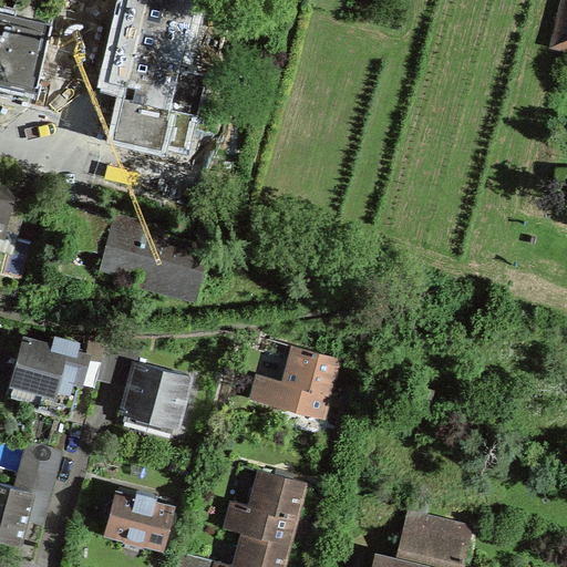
[(124,92),(114,135),(162,147),(163,141),(184,145),(192,113),(198,114),(207,73),(181,66),(196,0),(126,0),(119,38),(52,21),(57,0),(14,0),(12,12),(0,9),(0,74),(38,83),(40,72),(124,92)]
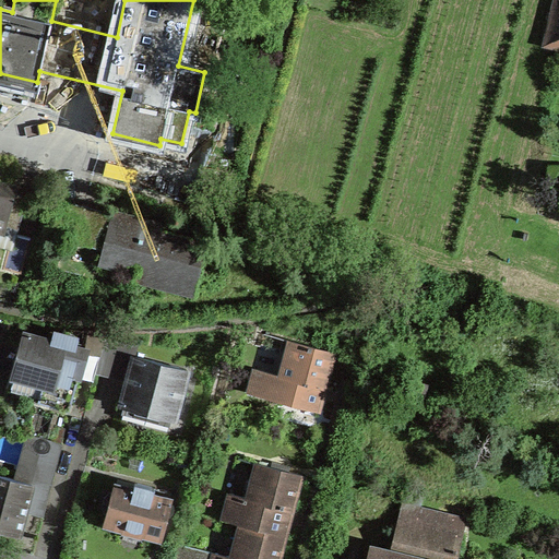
[(0,226),(2,227),(3,224),(19,228),(26,197),(11,192),(13,186),(0,181),(0,226)]
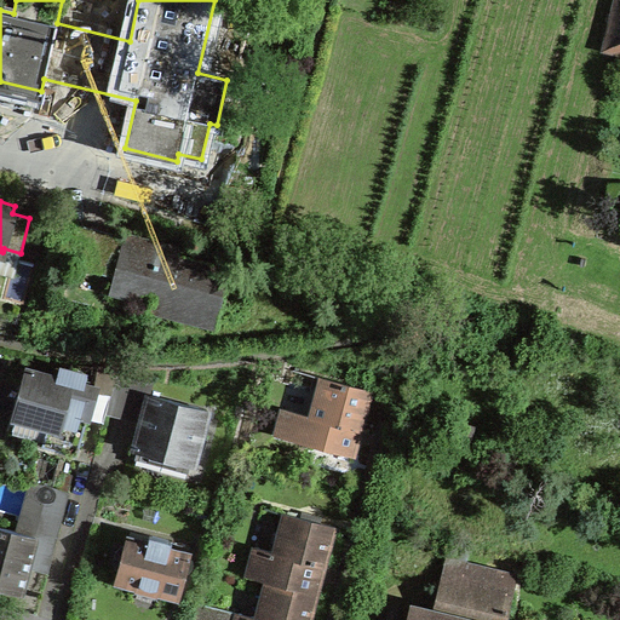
[(65,224),(56,259),(115,275),(112,291),(149,300),(147,306),(214,325),(228,271),(164,254),(165,246),(137,239),(126,235),(125,240),(65,224)]
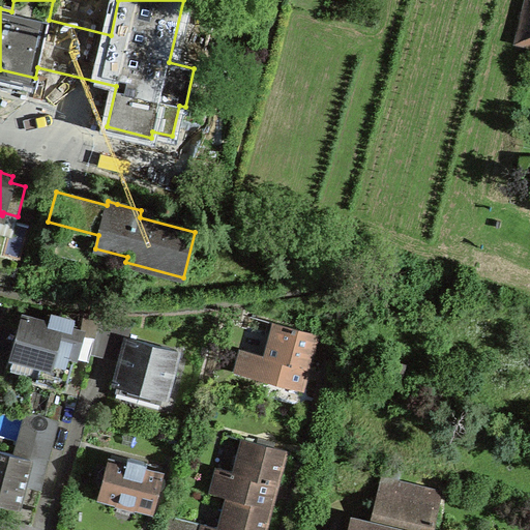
[(40,362),(36,381),(65,388),(77,348),(91,353),(98,325),(84,321),(81,331),(68,328),(68,325),(68,324),(68,322),(67,321),(65,320),(57,318),(56,318),(54,319),(53,320),(52,322),(51,324),(24,317),(13,355),(40,362)]
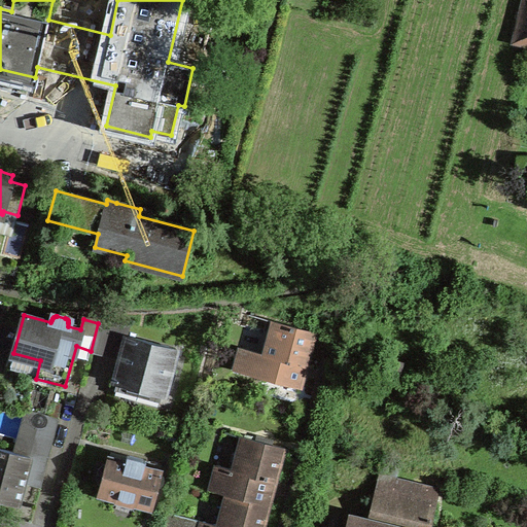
[(271,380),(296,386),(301,371),(302,364),(307,366),(316,331),(273,319),(264,353),(240,347),(234,370),(271,380)]
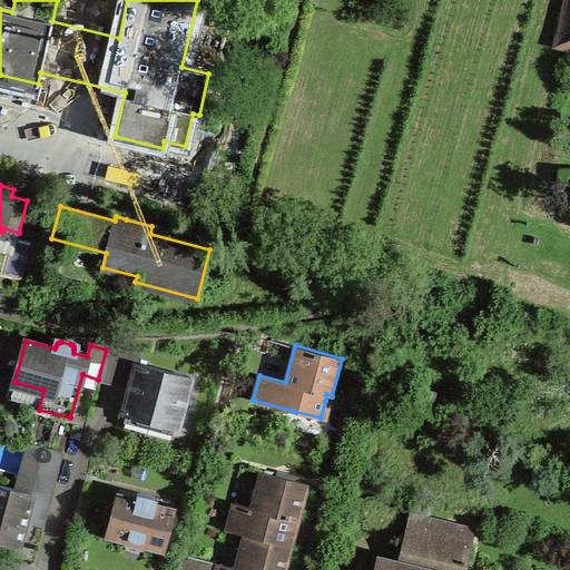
[(192,376),(137,362),(133,381),(124,412),(178,428),(192,376)]
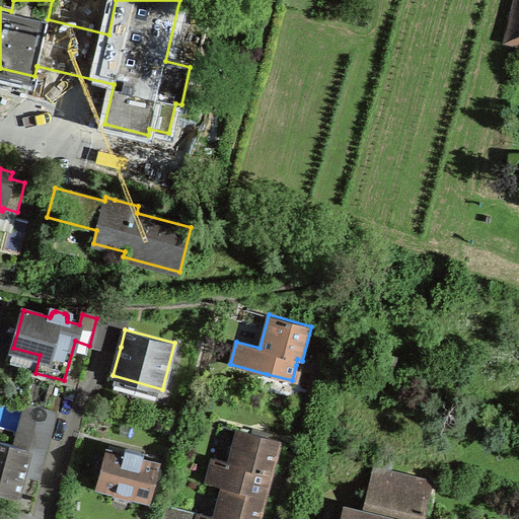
[(0,440),(0,490),(17,495),(26,461),(44,465),(58,412),(41,406),(29,448),(0,440)]
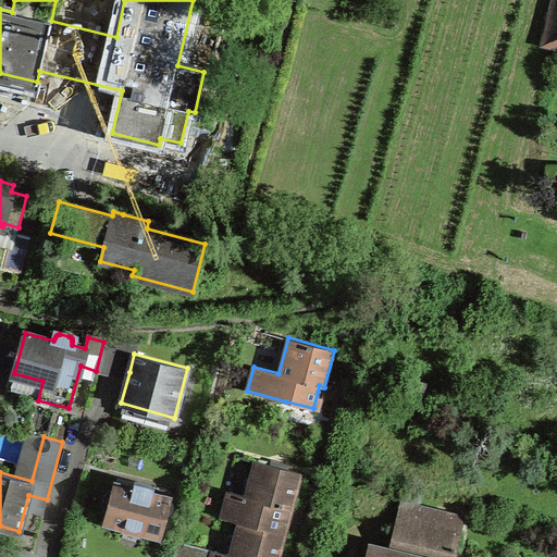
[(229,491),(222,517),(238,521),(282,531),(286,512),(287,508),(292,509),(301,472),(268,463),(256,460),(246,495),(229,491)]
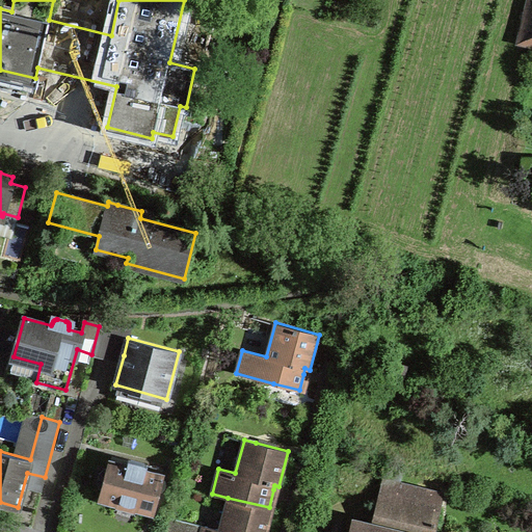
[(123,505),(124,506),(128,507),(133,507),(139,505),(153,509),(158,490),(162,491),(165,487),(166,484),(165,479),(161,478),(162,475),(145,470),(147,464),(129,459),(127,466),(110,460),(101,495),(115,499),(118,503),(123,505)]
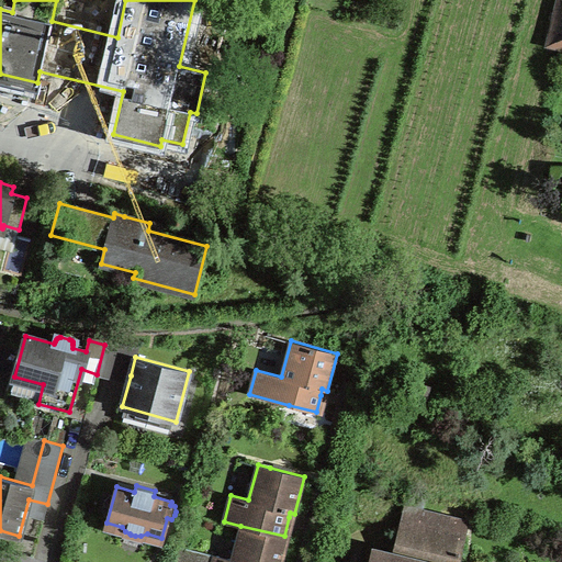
[(280,561),(288,537),(284,536),(240,526),(232,560),(177,544),(171,561),(280,561)]
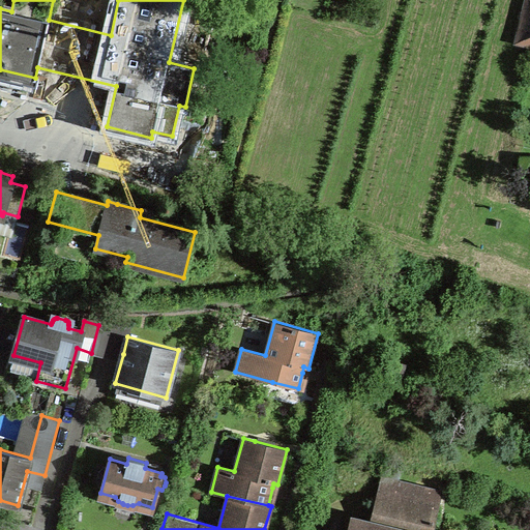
[(399,529),(431,529),(436,510),(376,496),(369,523),(399,529)]
